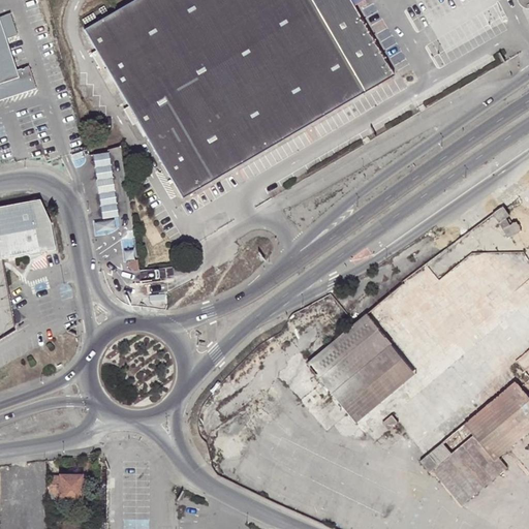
[(346,0),(129,0),(82,29),(182,197),(394,75),(350,6),(346,0)]
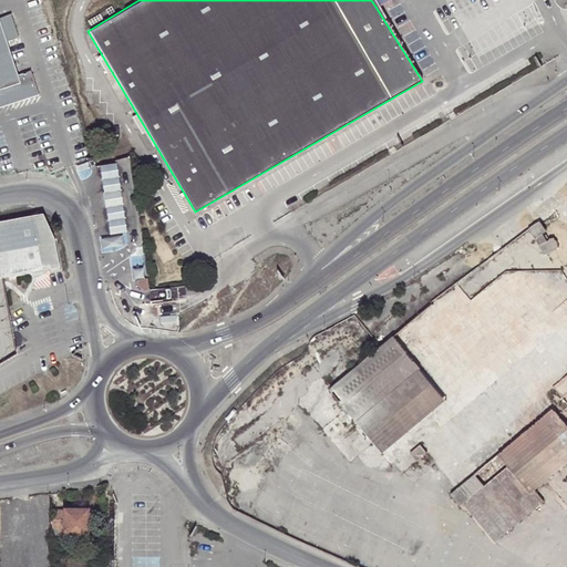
[(9,16),(0,18),(0,31),(3,42),(17,39),(9,16)]
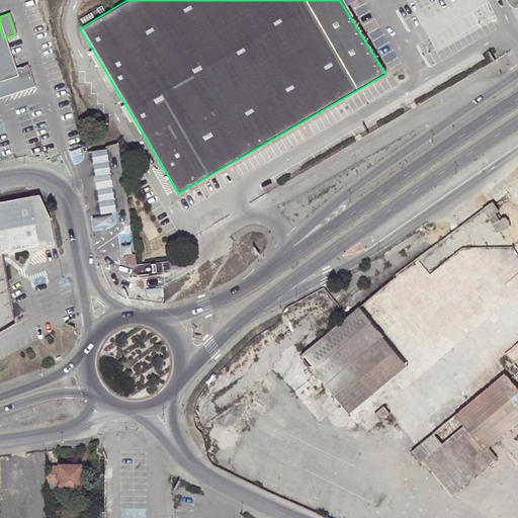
[(0,83),(1,83),(6,98),(33,88),(25,66),(13,70),(3,38),(0,28),(0,83)]
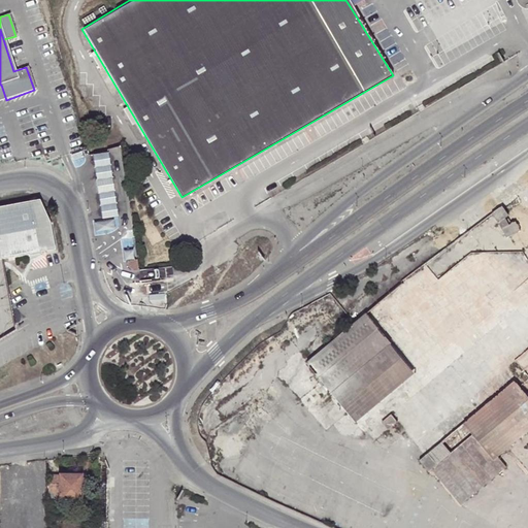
[(89,158),(92,184),(107,180),(104,156),(89,158)]
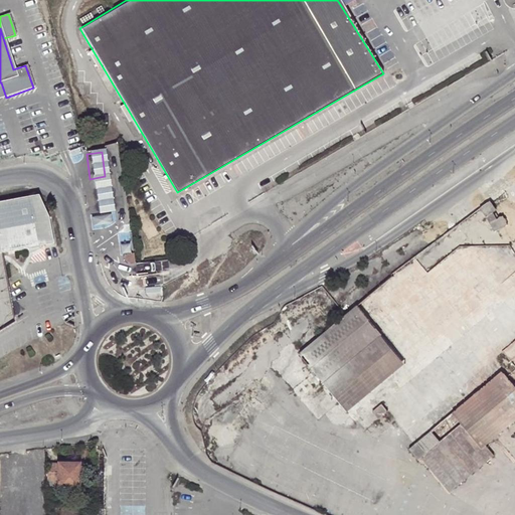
[(105,176),(90,179),(92,193),(107,190),(105,176)]
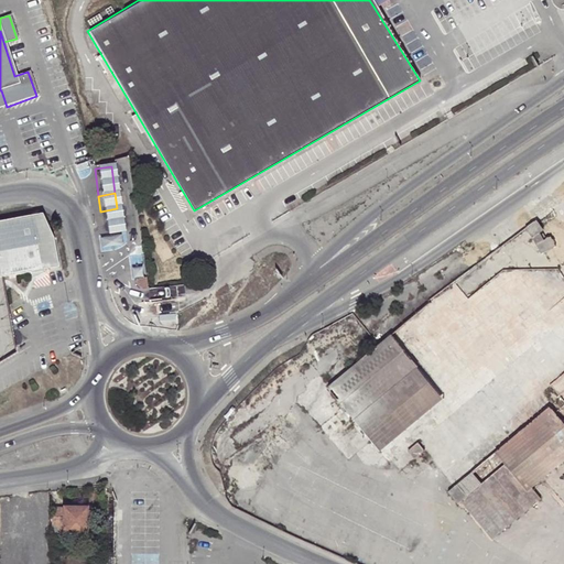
[(120,235),(117,208),(100,212),(105,237),(120,235)]
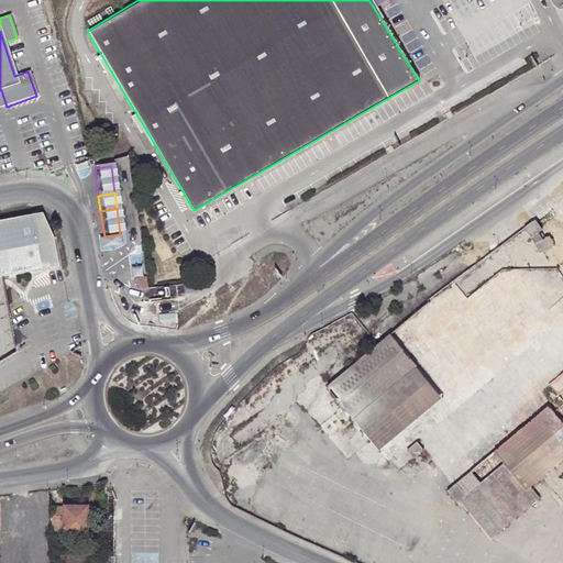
[(26,213),(36,267),(61,263),(55,236),(45,210),(26,213)]
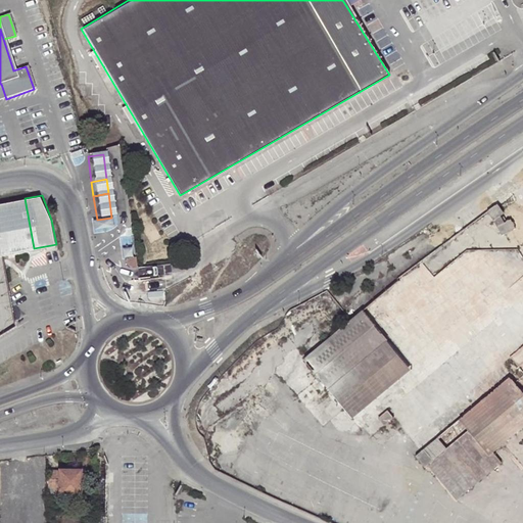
[(0,332),(15,324),(3,252),(18,250),(34,248),(25,198),(0,201),(0,332)]
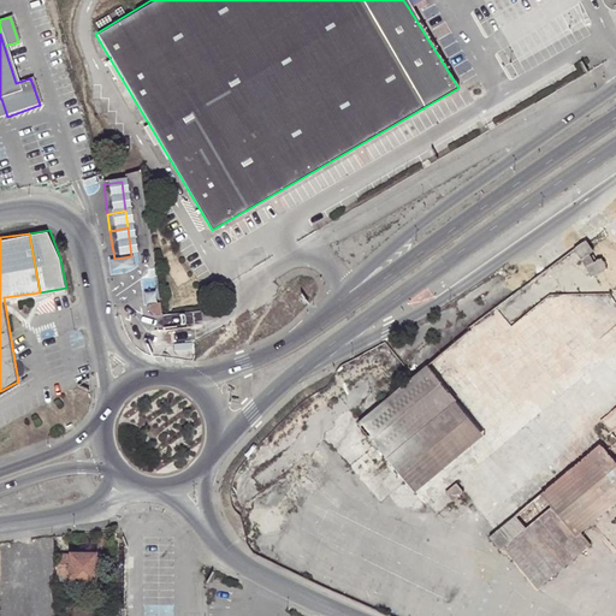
[(592,259),(579,268),(586,278),(599,297),(615,285),(606,274),(600,278),(594,271),(599,267),(592,259)]
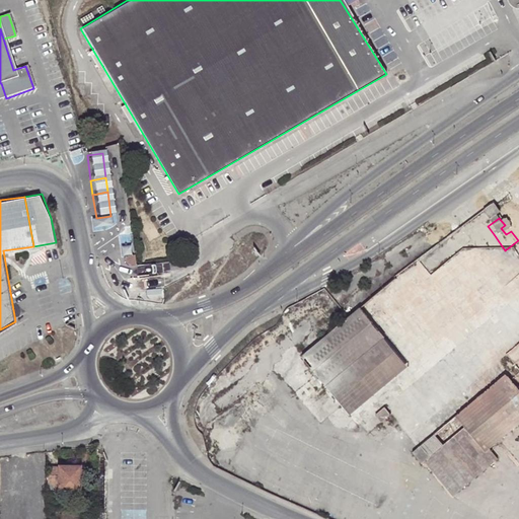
[(130,258),(121,261),(122,266),(125,270),(132,269),(130,258)]
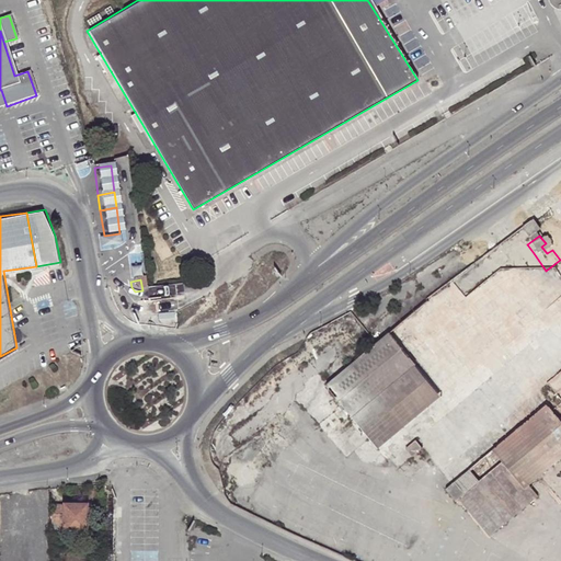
[(388,338),(323,390),(332,399),(328,402),(335,411),(316,426),(344,460),(367,442),(384,462),(447,411),(388,338)]
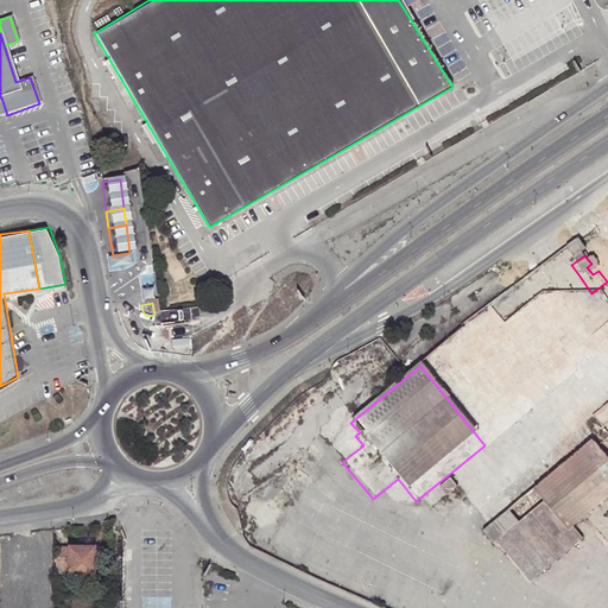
[(607,451),(593,435),(493,520),(504,533),(538,574),(582,537),(572,524),(607,493),(607,451)]
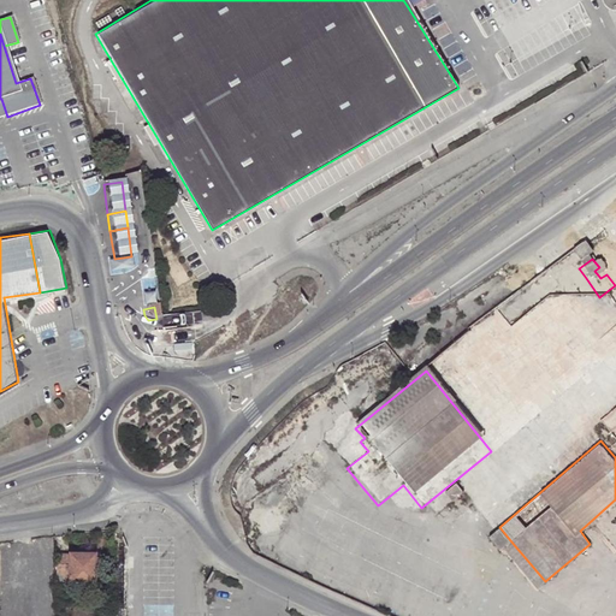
[(454,487),(443,496),(450,504),(461,496),(454,487)]
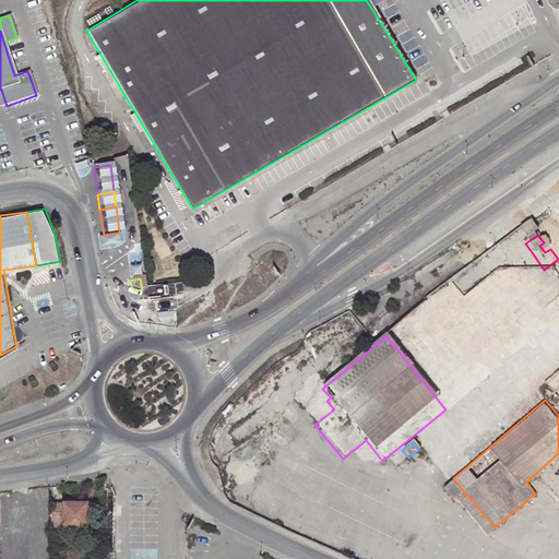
[(463,490),(453,478),(444,485),(454,497),(463,490)]
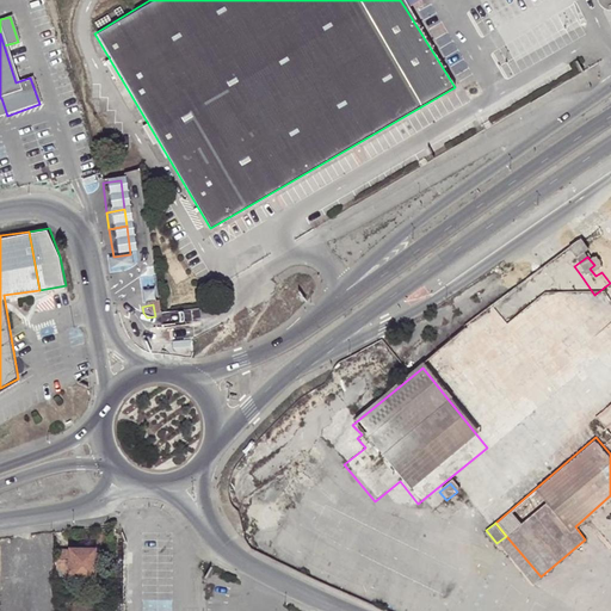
[(20,544),(0,545),(0,578),(23,578),(20,544)]
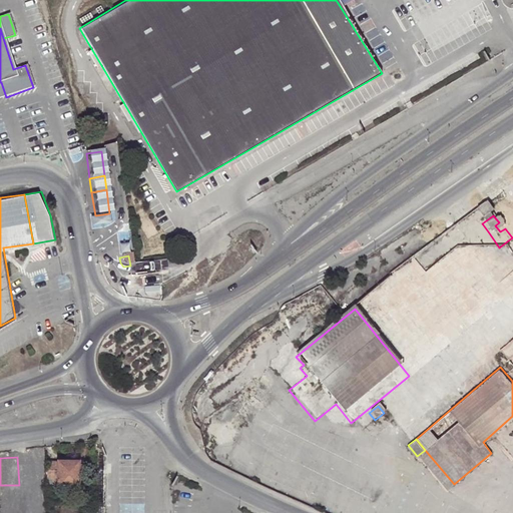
[(77,461),(46,460),(46,484),(77,485),(77,461)]
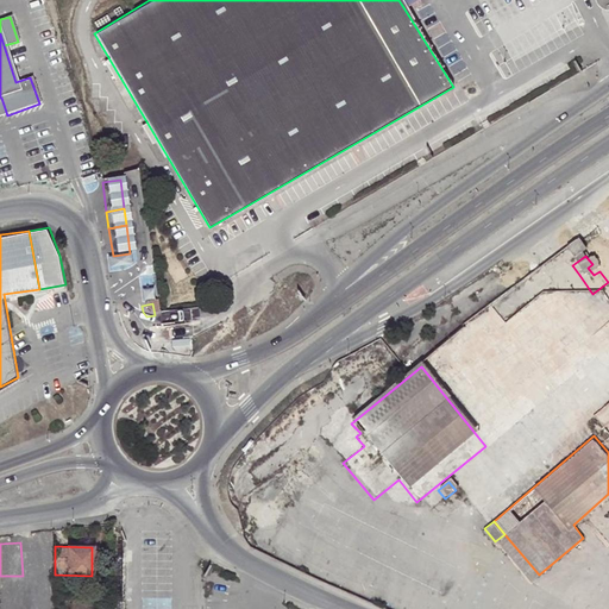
All buildings are outlined.
